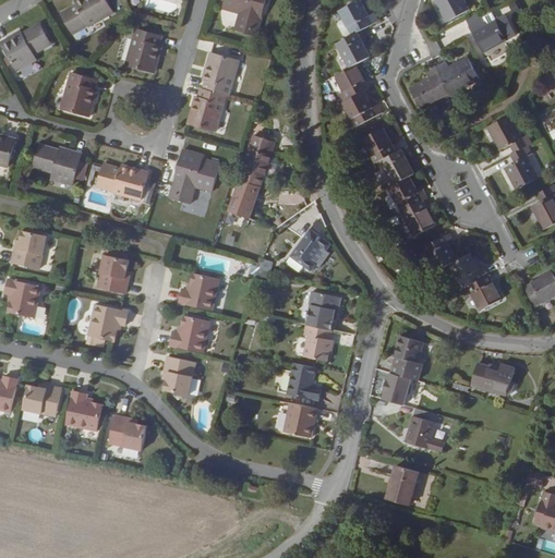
[(109,13),(101,0),(74,0),(71,2),(72,5),(58,13),(69,34),(84,25),(85,26),(109,13)]
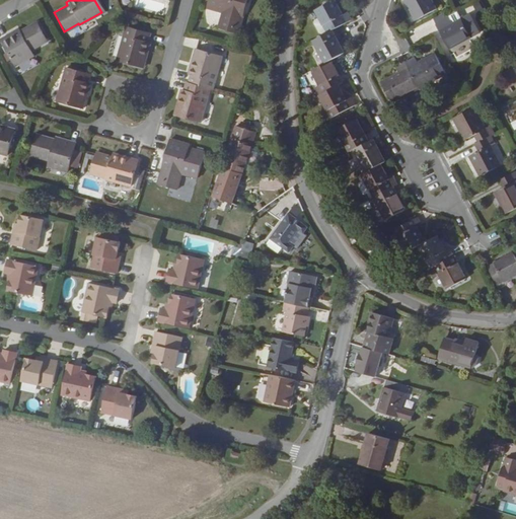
[(166,0),(129,0),(127,8),(161,18),(166,0)]
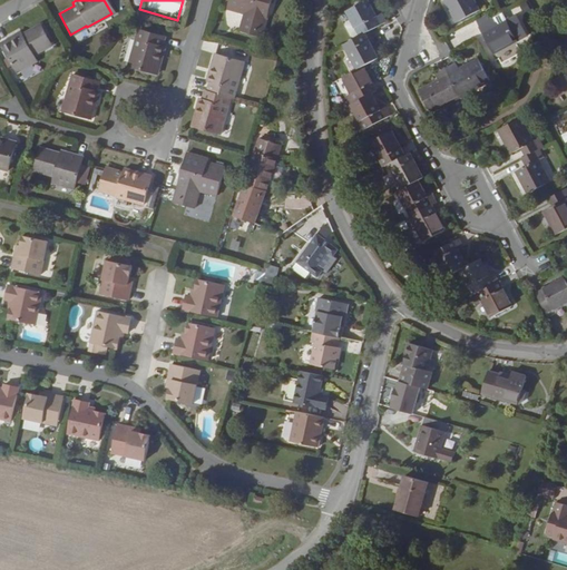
[(267,0),(227,0),(224,11),(241,16),(236,31),(253,36),(256,25),(261,27),(263,18),(260,17),(263,3),(267,5),(267,0)]
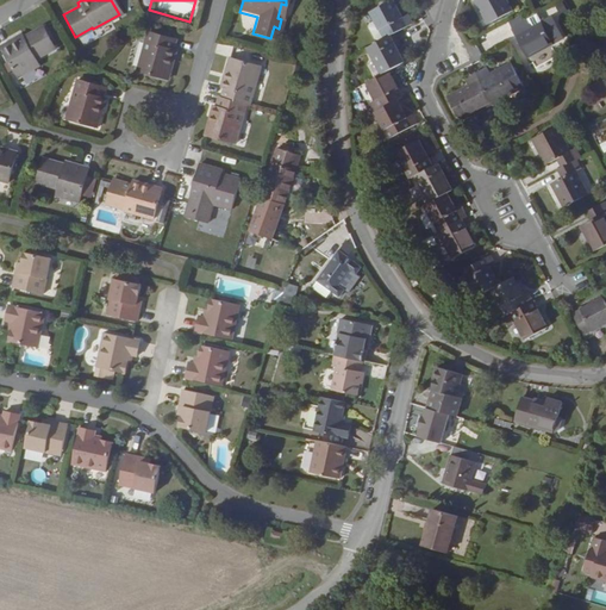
[(391,35),(414,23),(408,12),(403,14),(394,0),(387,0),(370,10),(385,38),(391,35)]
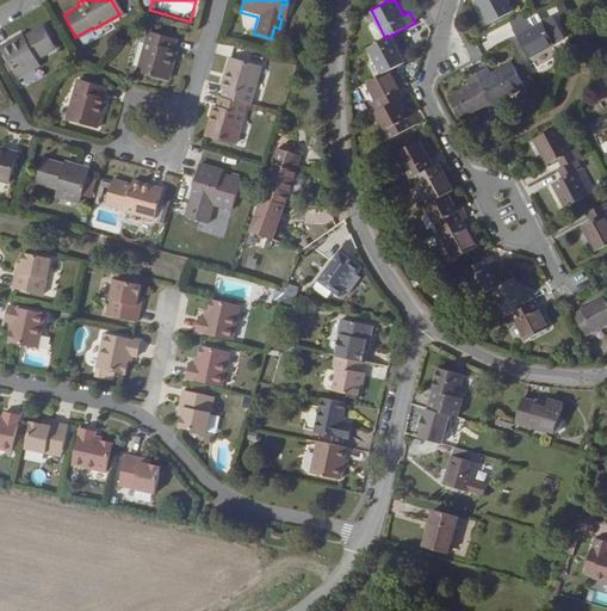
[(475,0),(488,23),(512,11),(506,0),(475,0)]
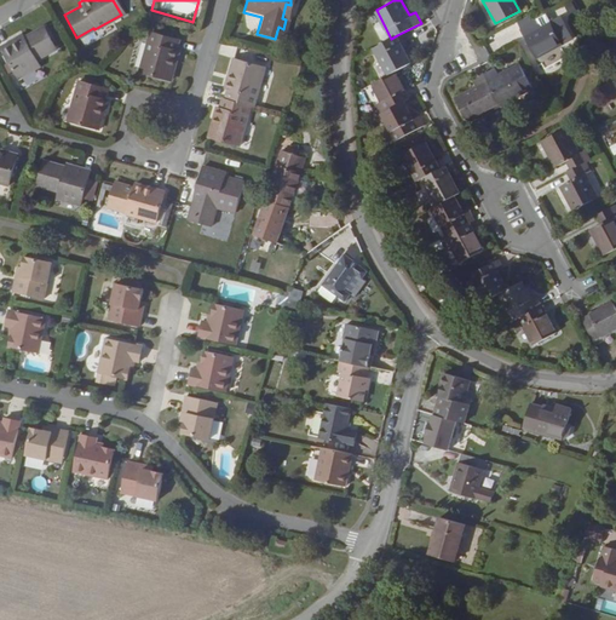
[(543,16),(535,21),(539,29),(548,24),(543,16)]
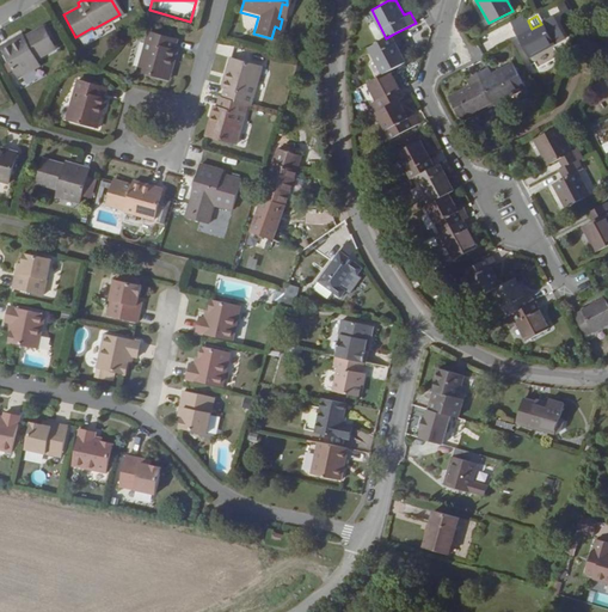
[(532,29),(528,20),(510,29),(514,34),(528,59),(554,46),(563,40),(552,19),(541,24),(532,29)]
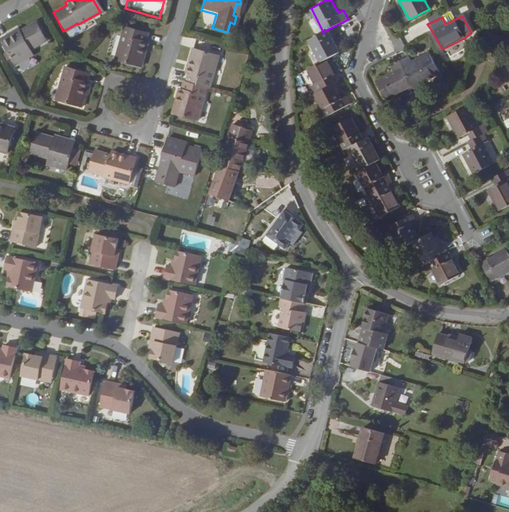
[(11,65),(26,57),(23,51),(27,49),(42,41),(32,24),(17,32),(16,29),(0,38),(0,45),(11,65)]
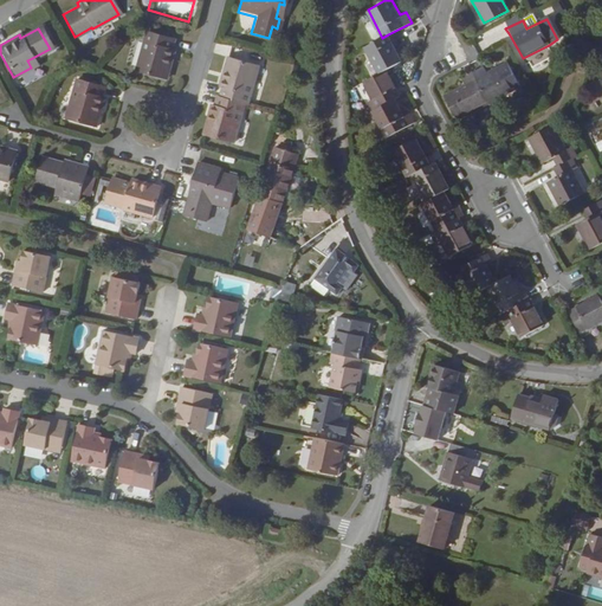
[(170,46),(172,38),(146,30),(135,69),(164,77),(173,47),(170,46)]
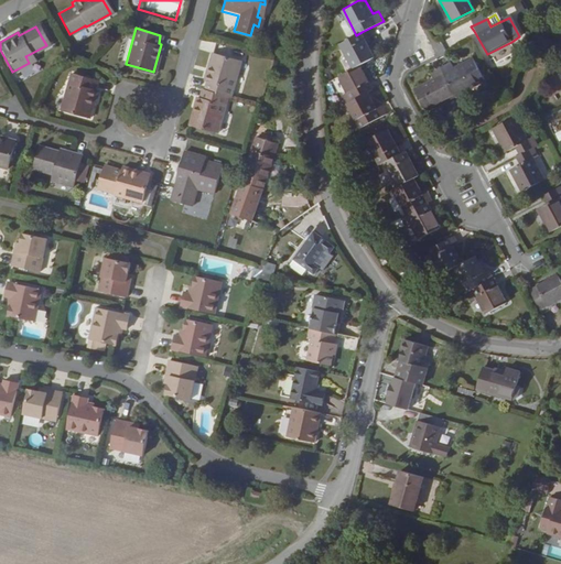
[(356,35),(341,43),(354,67),(359,65),(375,56),(362,32),(356,35)]
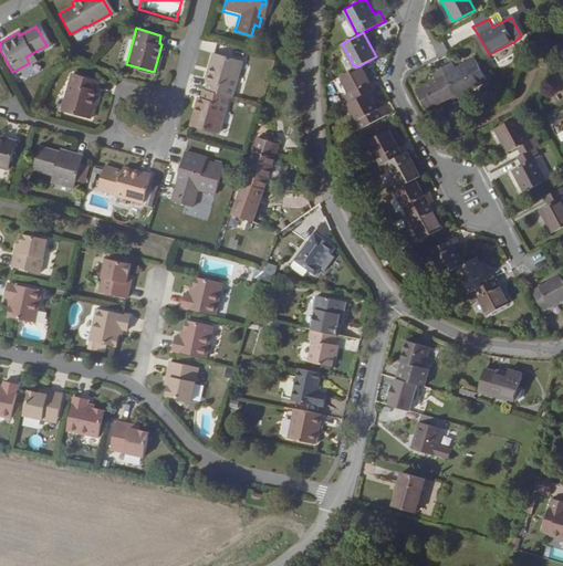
[(211,54),(208,66),(211,67),(206,84),(204,92),(226,98),(228,98),(239,63),(211,54)]
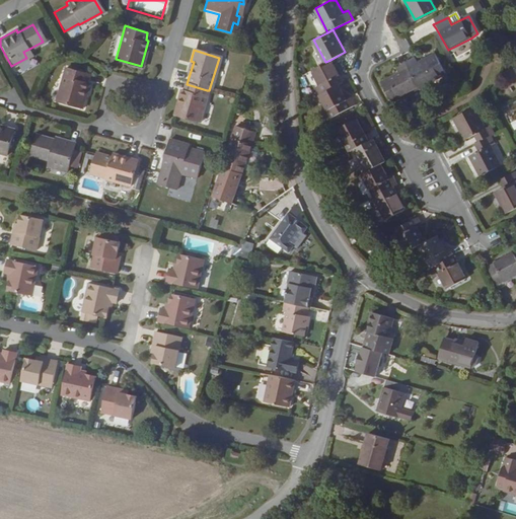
[(414,57),(404,62),(419,87),(445,72),(435,53),(417,63),(414,57)]
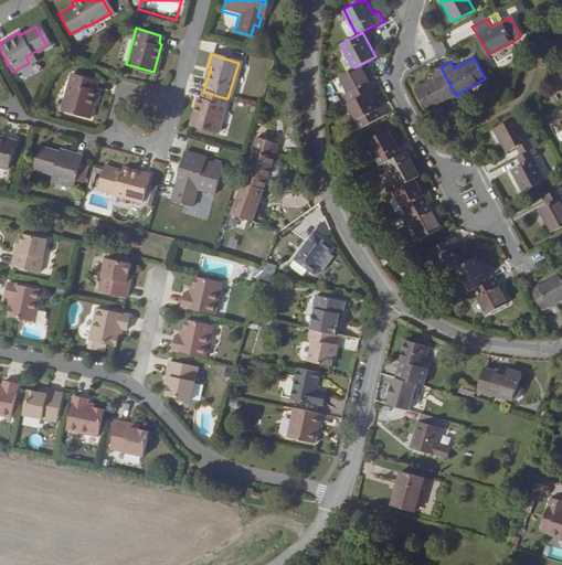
[(373,88),(360,65),(354,67),(339,76),(346,91),(341,93),(347,103),(368,92),(373,88)]
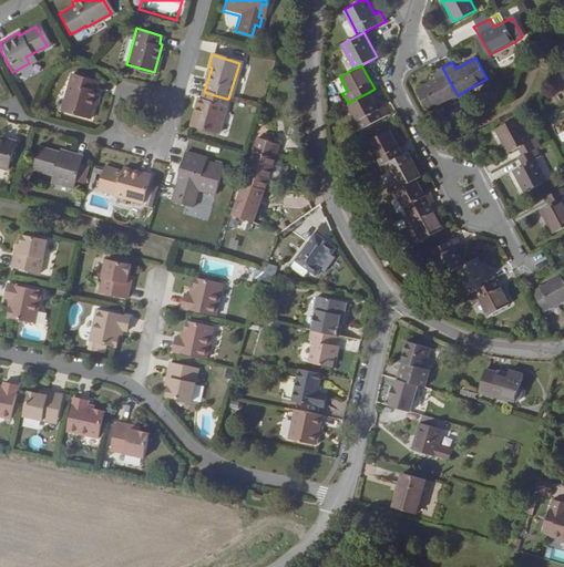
[(458,95),(442,68),(432,73),(436,79),(417,89),(429,111),(458,95)]
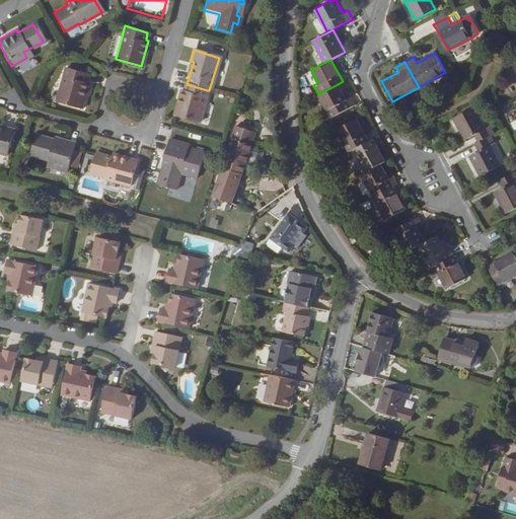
[(79,108),(82,97),(80,96),(84,83),(86,75),(63,68),(54,101),(79,108)]
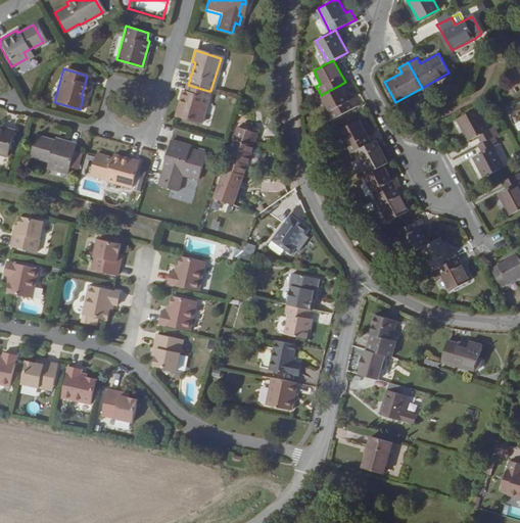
[(208,91),(188,85),(185,84),(184,92),(180,106),(177,105),(174,116),(199,124),(208,91)]
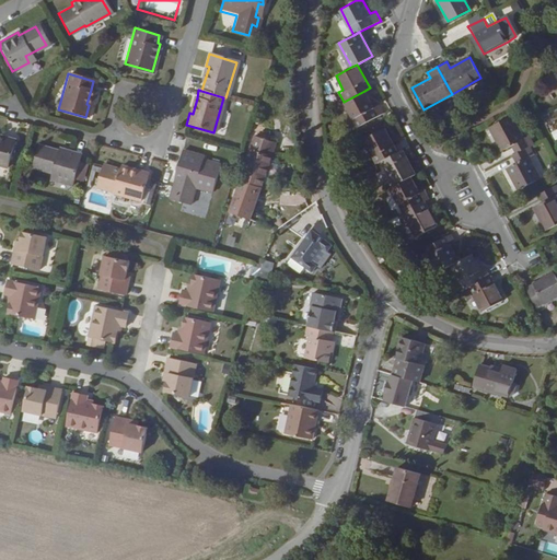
[(373,107),(364,91),(344,102),(357,127),(383,114),(378,105),(373,107)]
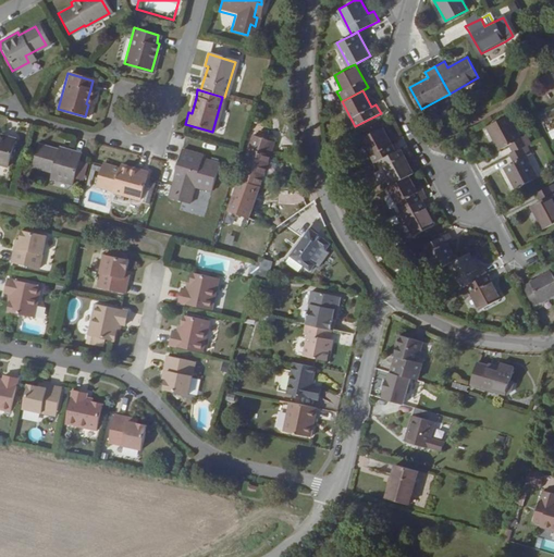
[(528,145),(532,141),(527,132),(521,135),(511,114),(488,126),(499,148),(509,143),(514,151),(528,145)]
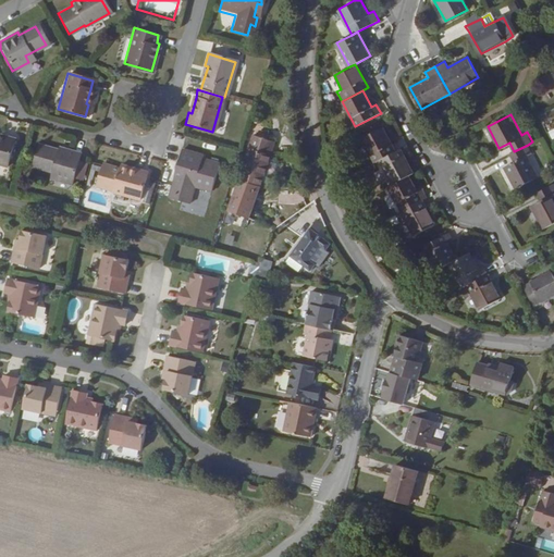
[(379,159),(395,150),(382,126),(361,137),(374,162),(379,159)]
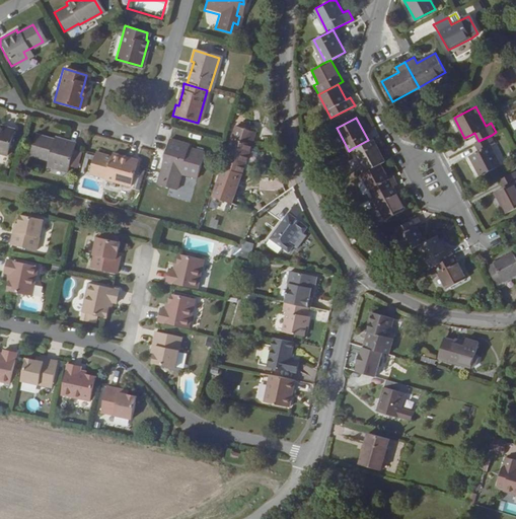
[(507,122),(510,130),(515,127),(515,122),(515,119),(507,122)]
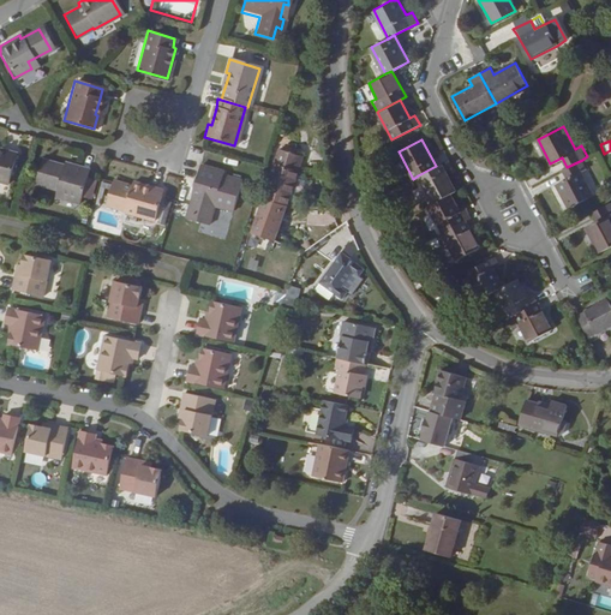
[(0,183),(5,185),(13,155),(0,150),(0,183)]
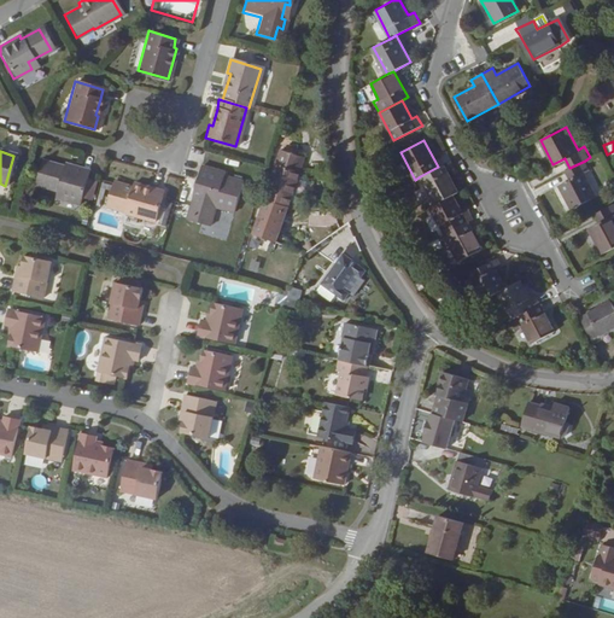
[(279,159),(268,194),(291,202),(302,168),(279,159)]
